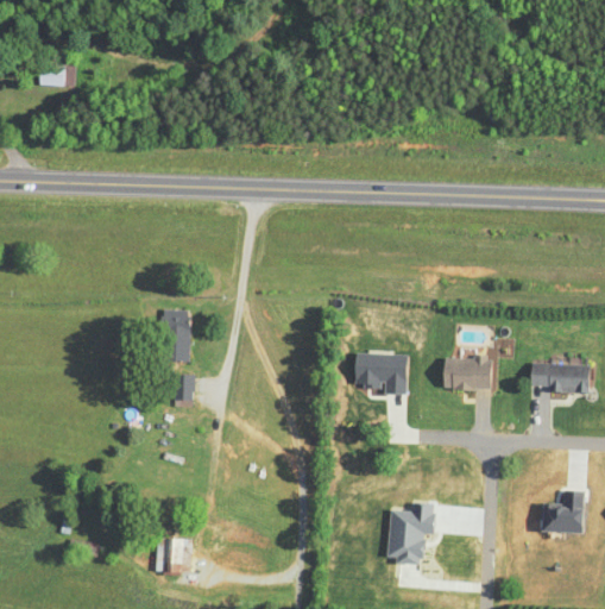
[(38,87),(77,87),(77,56),(38,56),(38,87)]
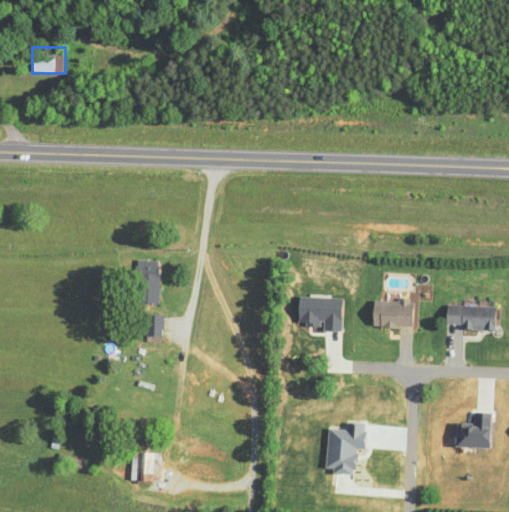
[(161,261),(134,261),(134,305),(161,305),(161,261)]
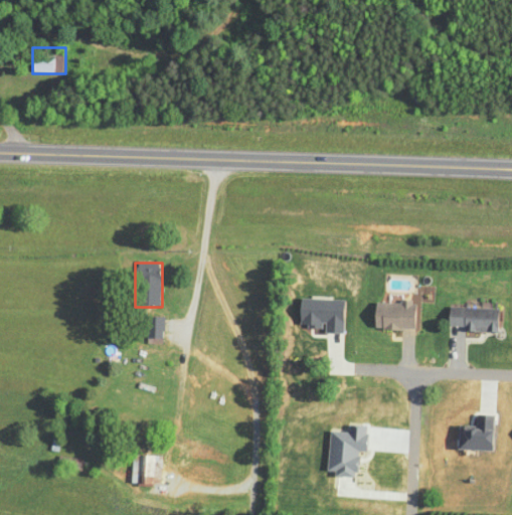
[(374,303),(374,330),(415,330),(415,303),(374,303)]
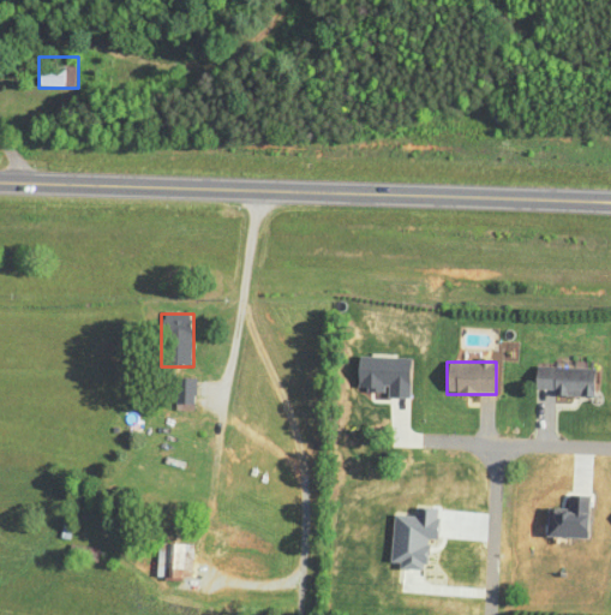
[(597,370),(535,366),(534,394),(595,396),(597,370)]
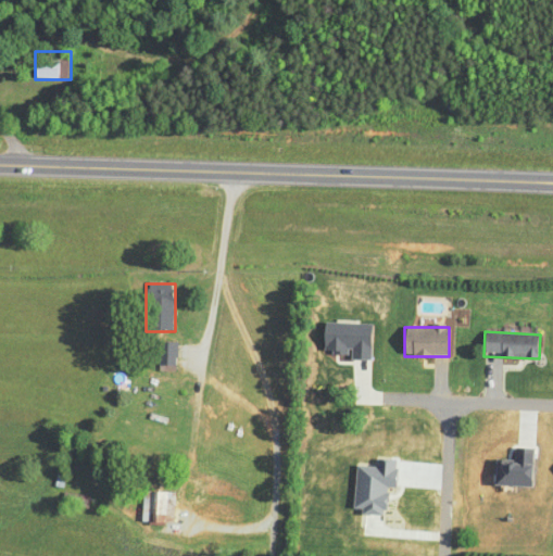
[(178,343),(161,343),(161,373),(178,373),(178,343)]
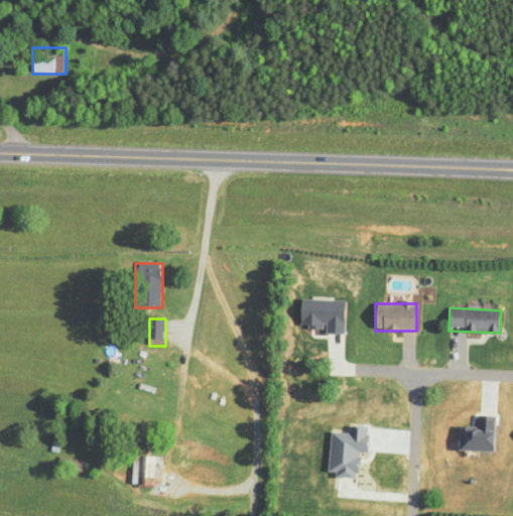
[(163,458),(134,458),(133,486),(163,487),(163,458)]
